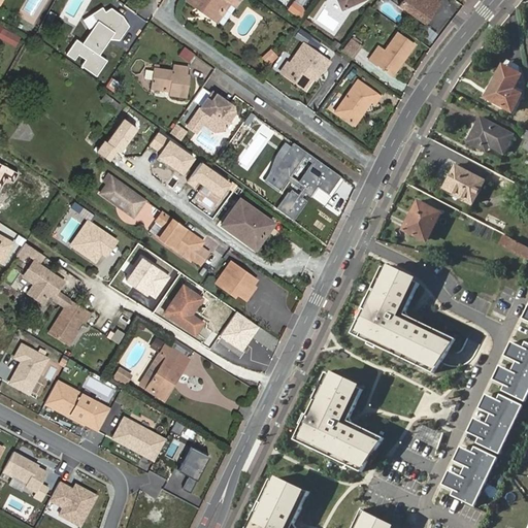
[(231,0),(186,0),(217,23),(231,0)]
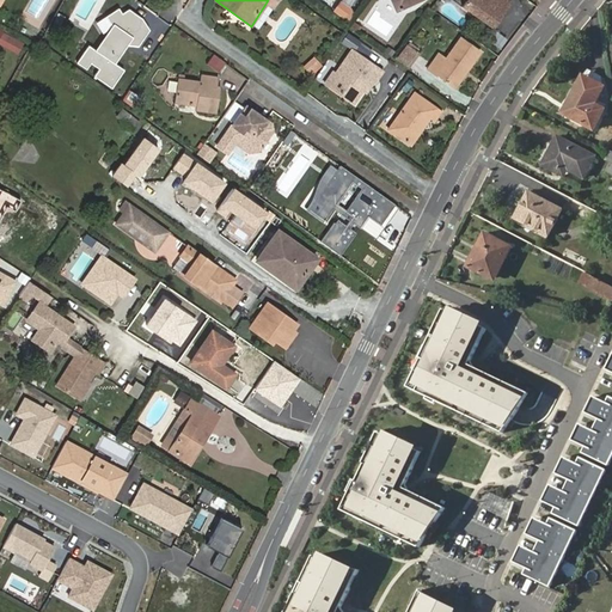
[(390,0),(397,12),(422,0),(390,0)]
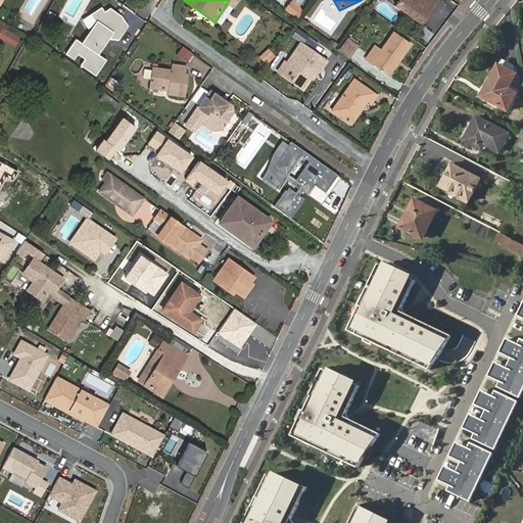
[(398,0),(398,1),(394,6),(422,26),(437,4),(431,0),(398,0)]
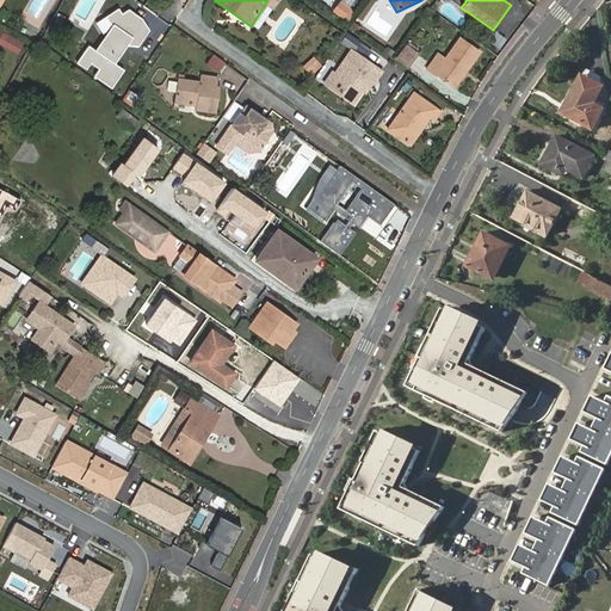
[(339,4),(333,12),(343,19),(349,11),(339,4)]
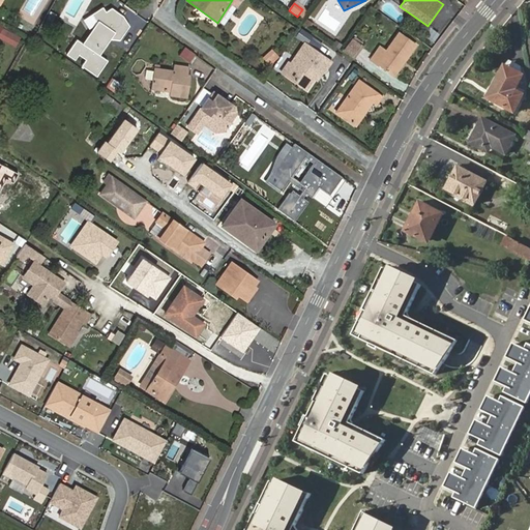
[(428,26),(420,36),(431,45),(439,34),(428,26)]
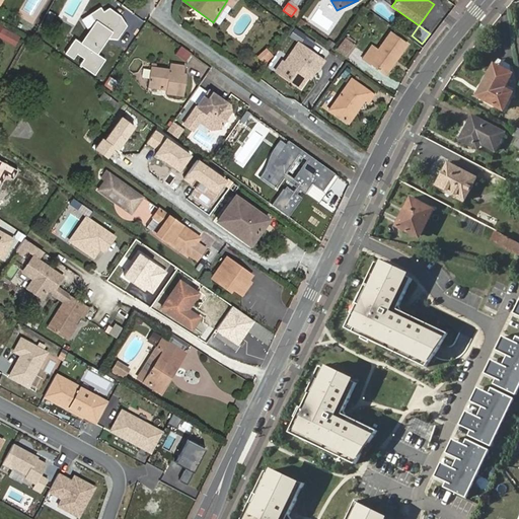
[(19,36),(3,27),(0,31),(0,36),(15,45),(19,36)]
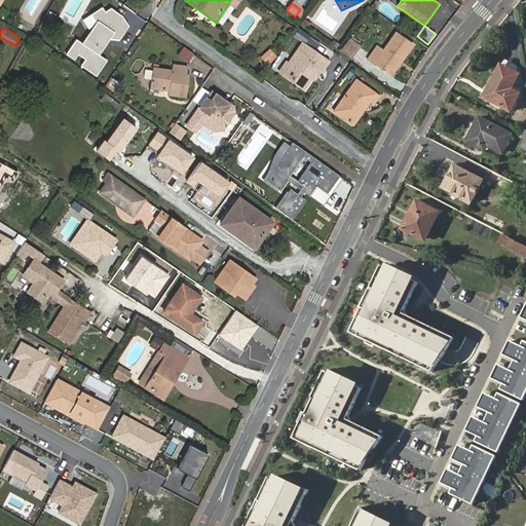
[(398,60),(401,62),(412,45),(397,34),(382,51),(376,47),(366,61),(388,77),(397,67),(395,65),(398,60)]
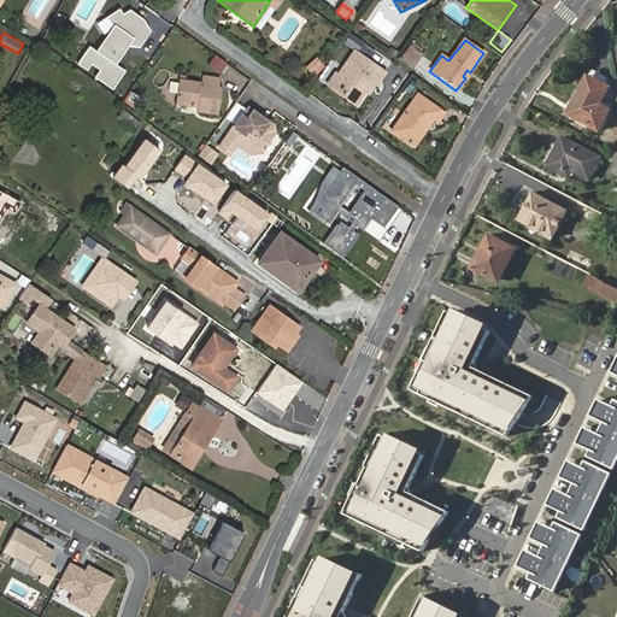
[(409,47),(399,59),(409,66),(418,54),(409,47)]
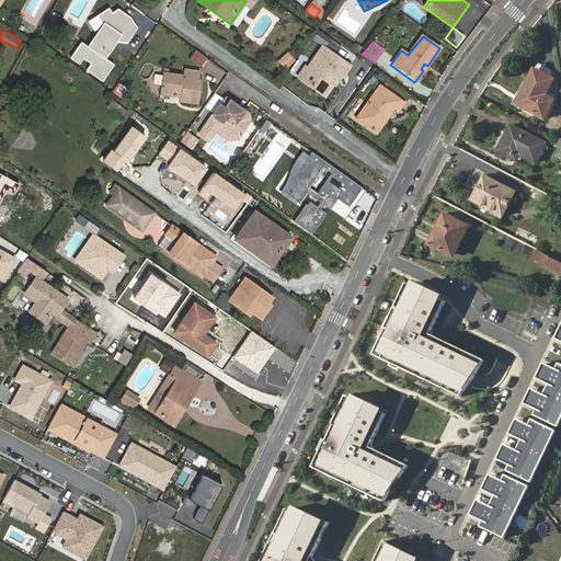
[(322,46),(306,68),(308,70),(301,80),(311,88),(315,86),(324,93),(331,83),(334,79),(338,81),(342,76),(343,77),(351,67),(322,46)]
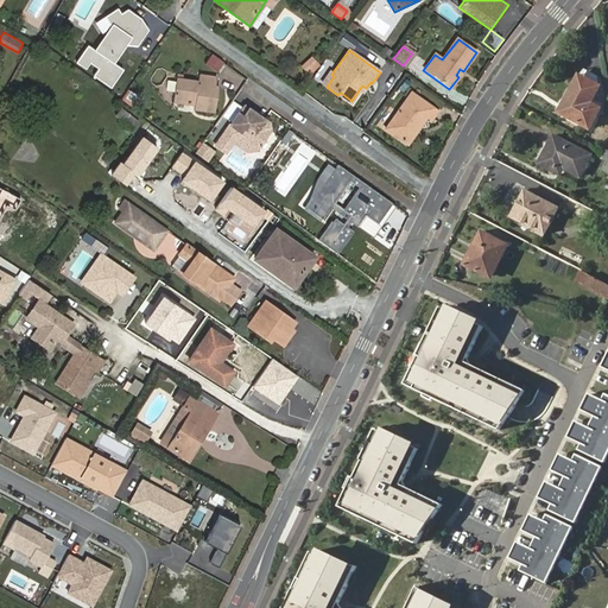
[(320,65),(312,56),(302,65),(310,74),(320,65)]
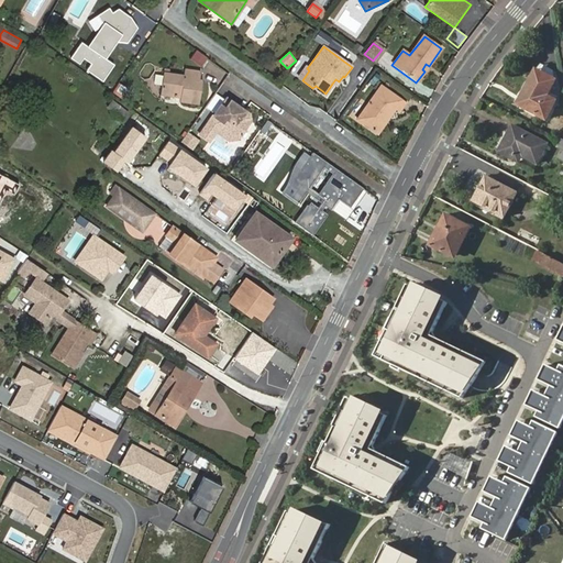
[(99,55),(88,72),(105,84),(116,66),(99,55)]
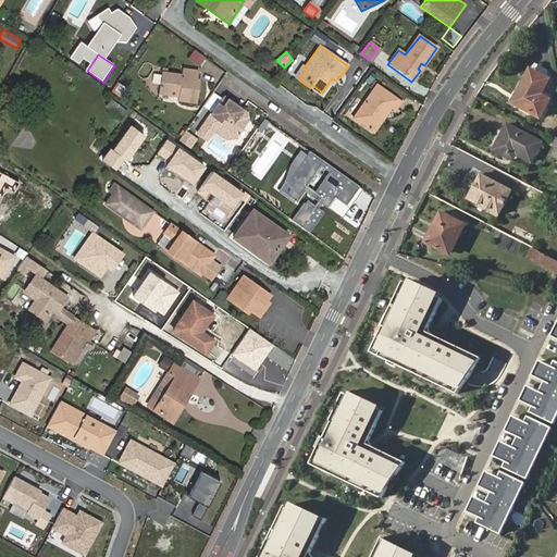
[(306,70),(304,67),(302,66),(295,76),(299,79),(306,70)]
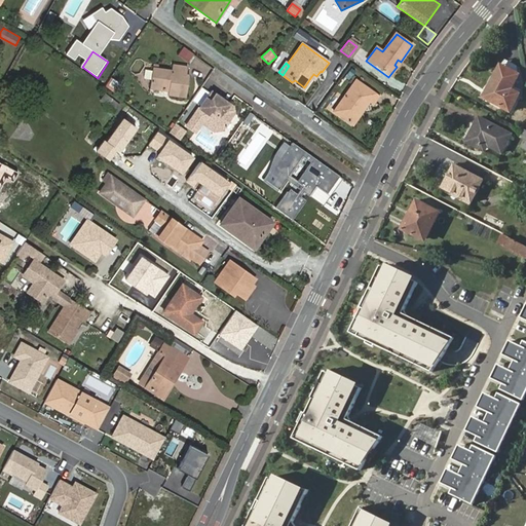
[(188,66),(173,64),(172,70),(153,67),(150,88),(168,90),(168,95),(186,98),(189,74),(187,74),(188,66)]
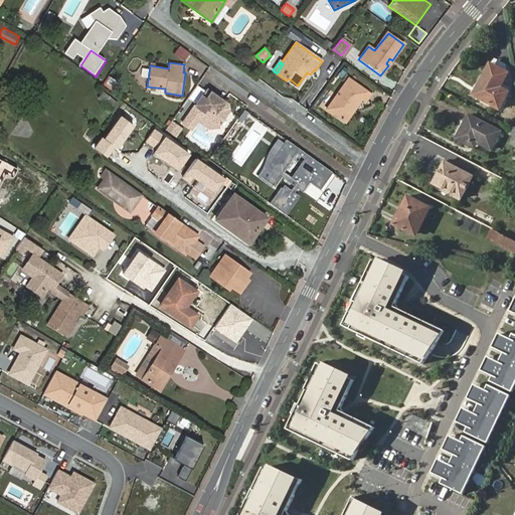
[(491,64),(474,96),(499,109),(509,93),(501,88),(508,73),(491,64)]
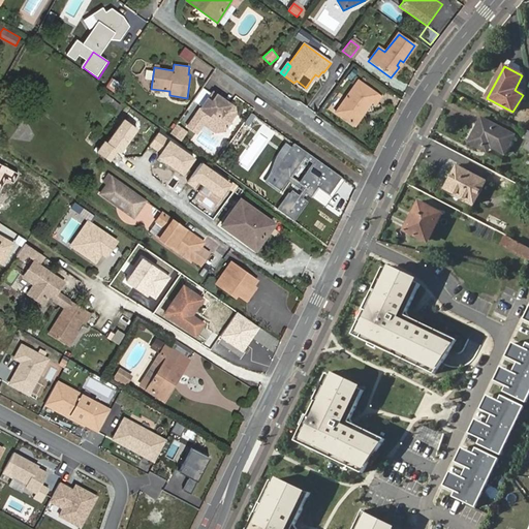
[(356,72),(351,69),(348,75),(352,79),(356,72)]
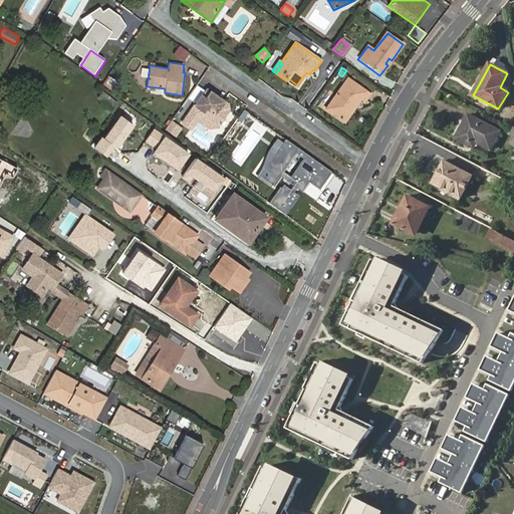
[(352,107),(355,108),(362,98),(365,100),(370,92),(347,76),(325,108),(345,122),(352,113),(349,111),(352,107)]
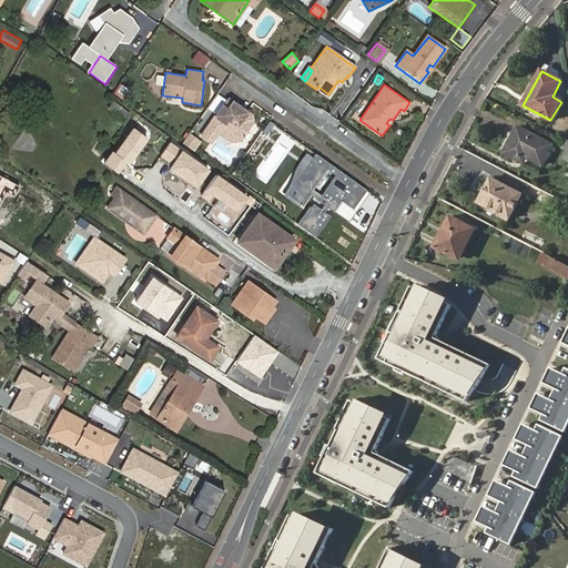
[(326,97),(328,94),(318,87),(315,89),(326,97)]
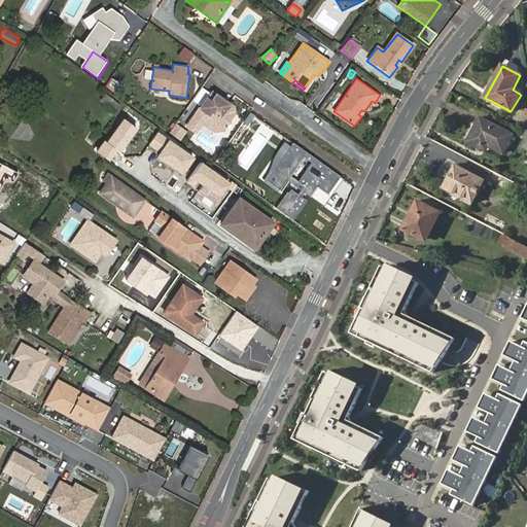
[(210,91),(184,127),(195,134),(202,125),(213,133),(222,130),(235,113),(233,106),(210,91)]
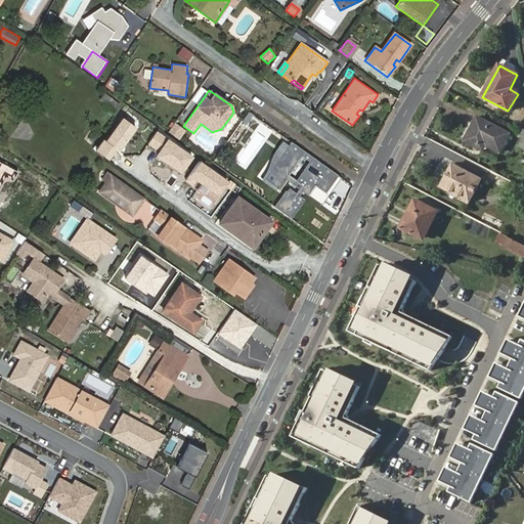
[(499,151),(509,133),(477,118),(465,141),(483,150),(486,144),(499,151)]
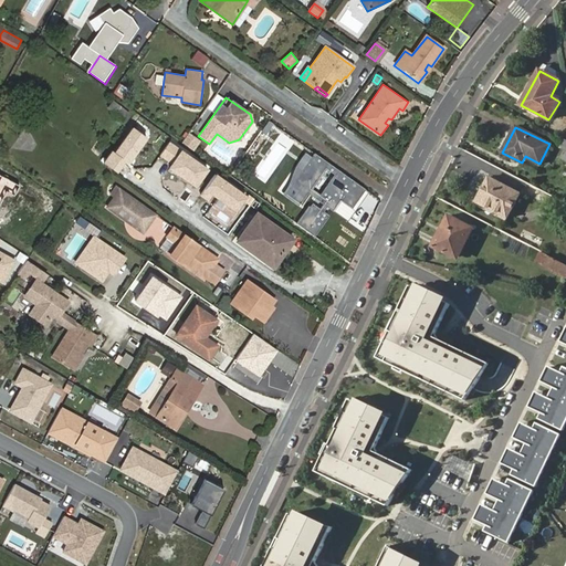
[(192,150),(200,140),(188,133),(181,143),(192,150)]
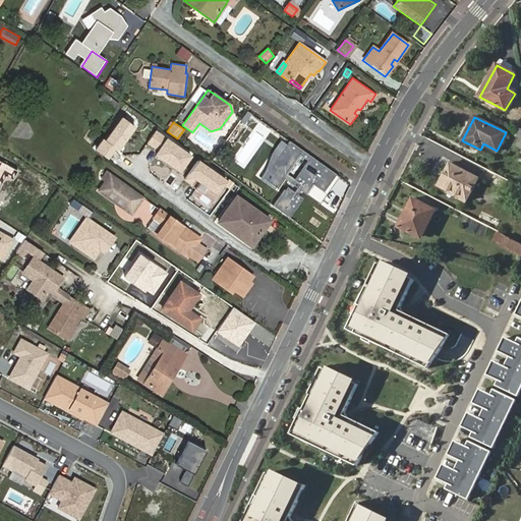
[(270,135),(272,130),(266,126),(263,132),(270,135)]
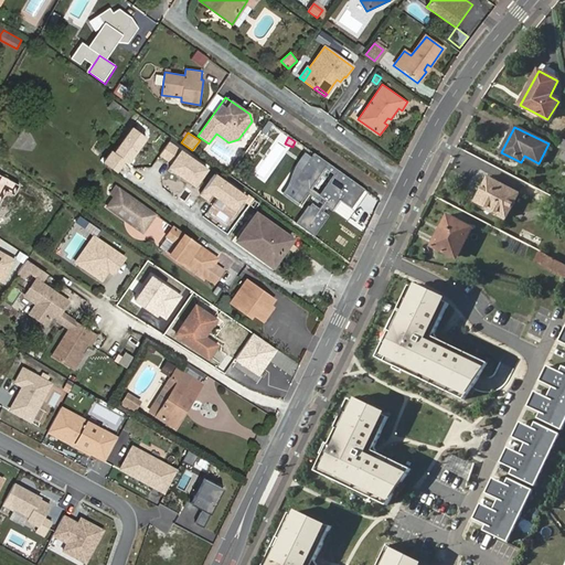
[(315,206),(317,208),(336,182),(312,164),(284,203),(305,219),(315,206)]
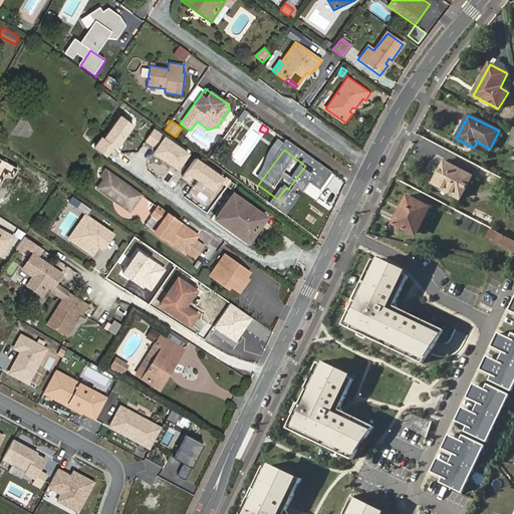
[(461,198),(472,176),(444,161),(433,183),(461,198)]
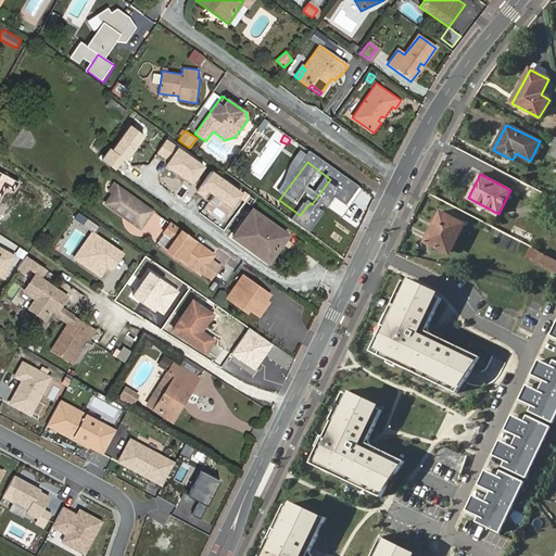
[(115,192),(108,203),(142,228),(154,211),(115,182),(111,189),(115,192)]
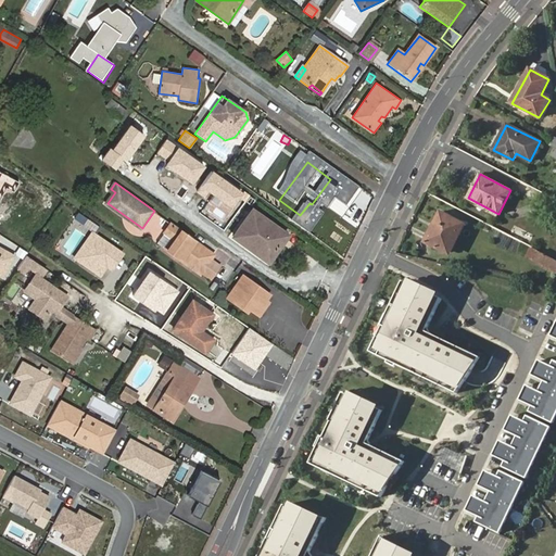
[(303,216),(312,204),(310,203),(300,215),(303,216)]
